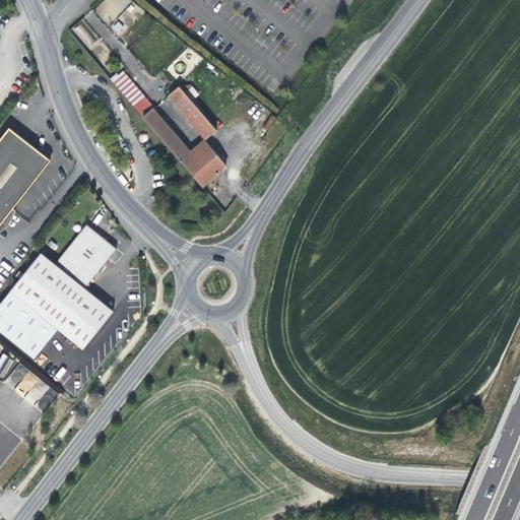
[(218,128),(180,84),(170,93),(207,137),(218,128)]
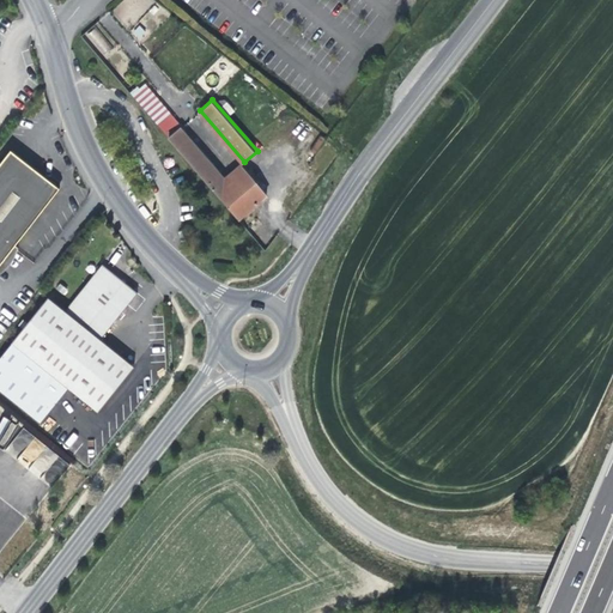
[(168,138),(237,219),(267,194),(242,164),(225,177),(181,126),(168,138)]
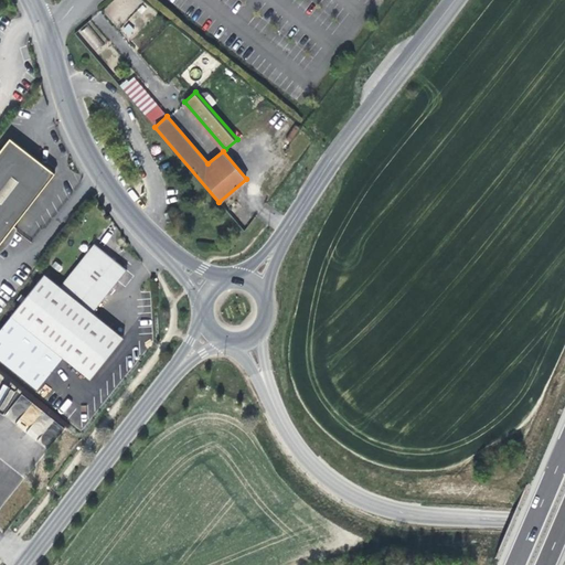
[(7,141),(0,149),(0,216),(12,227),(52,177),(29,159),(7,141)]
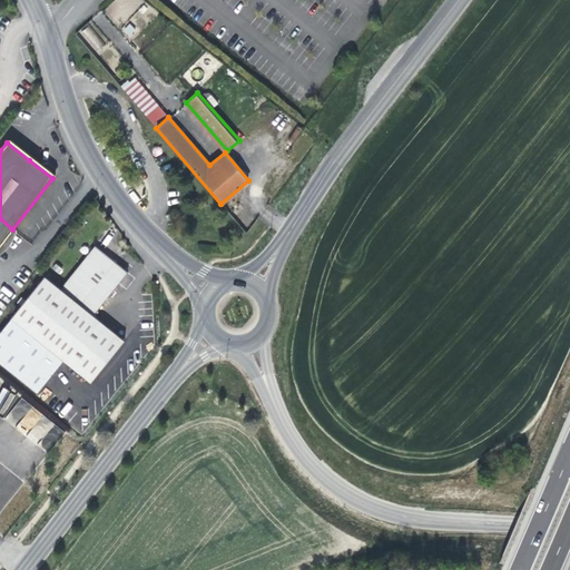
[(0,244),(12,229),(0,218),(0,244)]
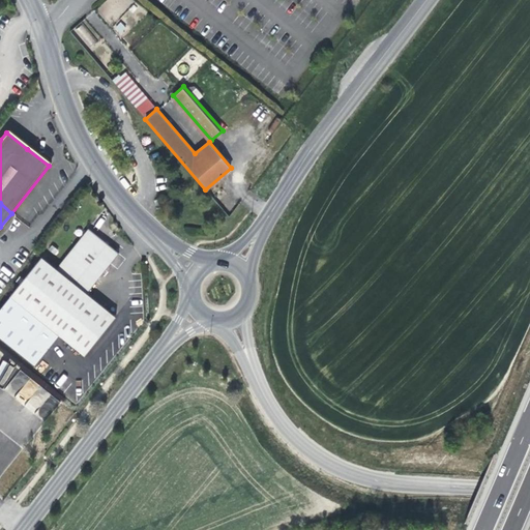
[(89,230),(56,269),(86,295),(119,256),(107,244),(89,230)]
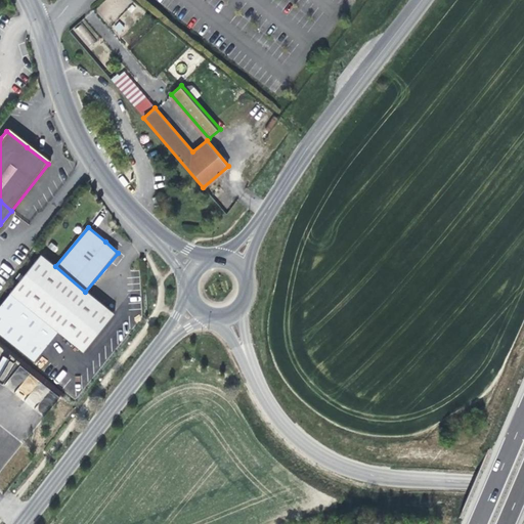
[(115,316),(85,292),(55,266),(41,255),(9,294),(83,355),(115,316)]
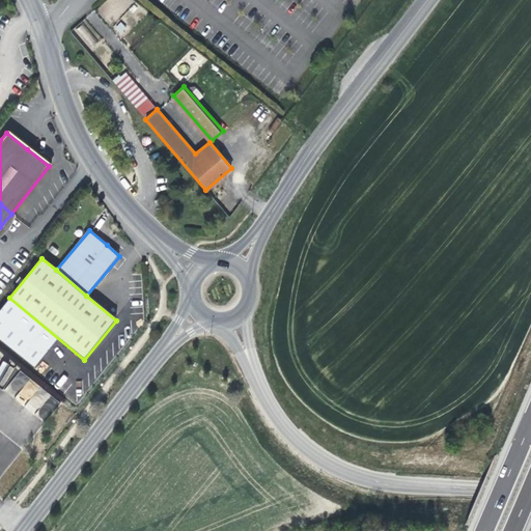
[(4,390),(44,422),(60,402),(21,370),(4,390)]
